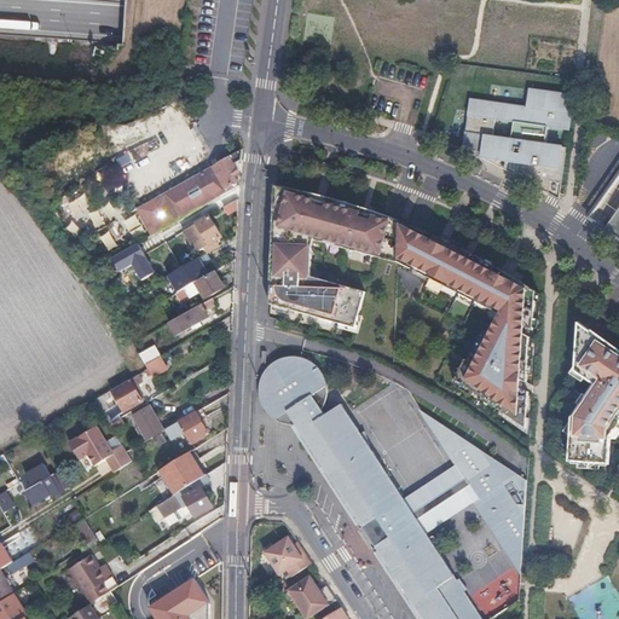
[(570,129),(574,94),(530,90),(527,108),(472,102),(469,117),(470,117),(469,136),(467,134),(466,150),(484,152),(484,158),(499,166),(502,161),(525,165),(522,178),(560,200),(567,148),(545,144),(548,127),(570,129)]
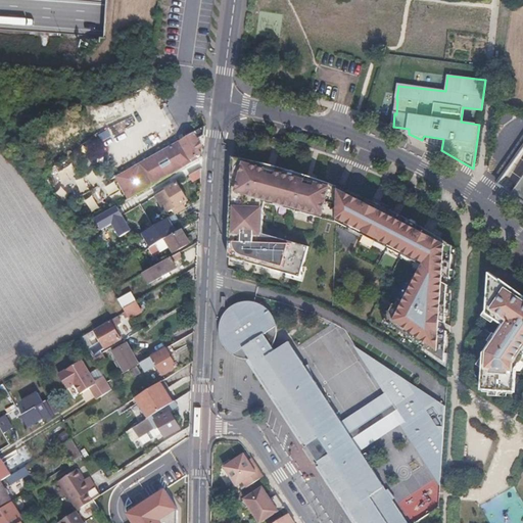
[(137,93),(145,106),(156,100),(148,87),(137,93)]
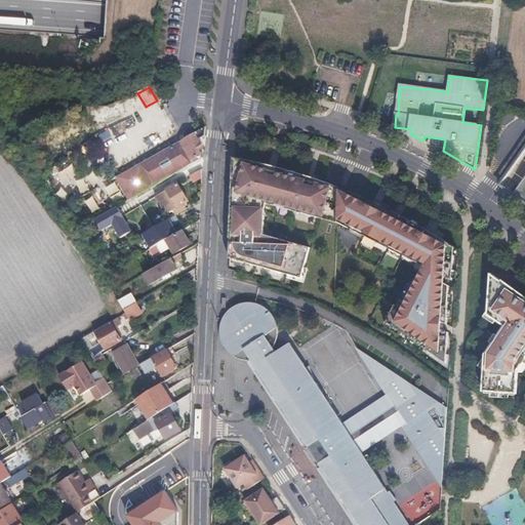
[(203,157),(201,155),(204,153),(204,149),(199,139),(205,136),(205,127),(119,176),(131,199),(203,157)]
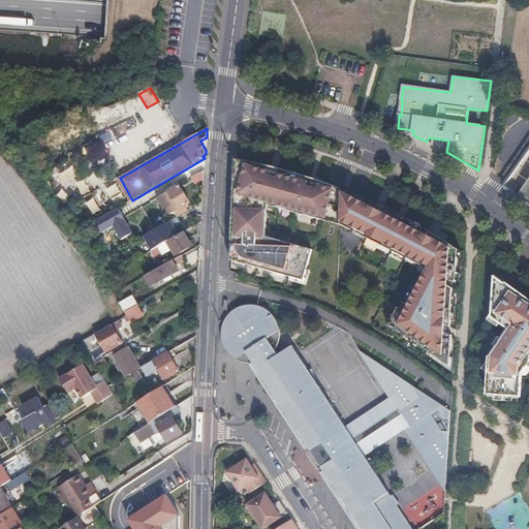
[(86,135),(50,153),(57,167),(57,168),(65,185),(79,178),(68,157),(91,146),(86,135)]
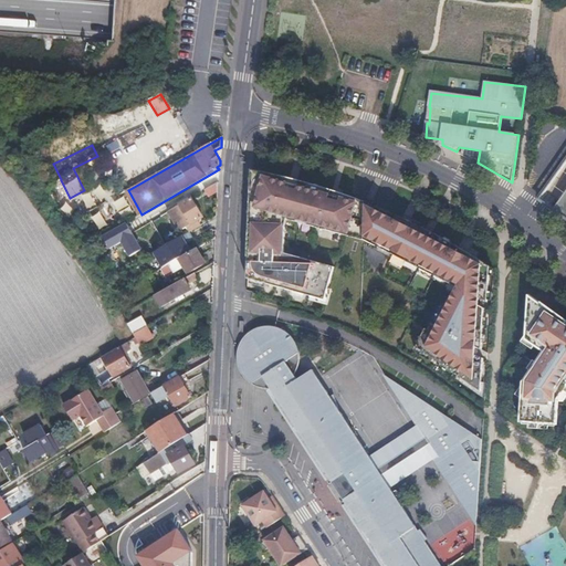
[(565,157),(538,199),(543,202),(546,205),(551,207),(554,210),(557,212),(562,216),(565,218),(565,157)]
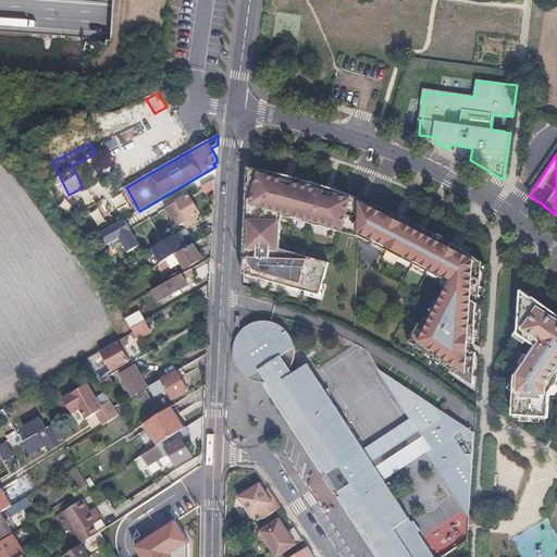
[(132,173),(146,166),(143,161),(130,168),(132,173)]
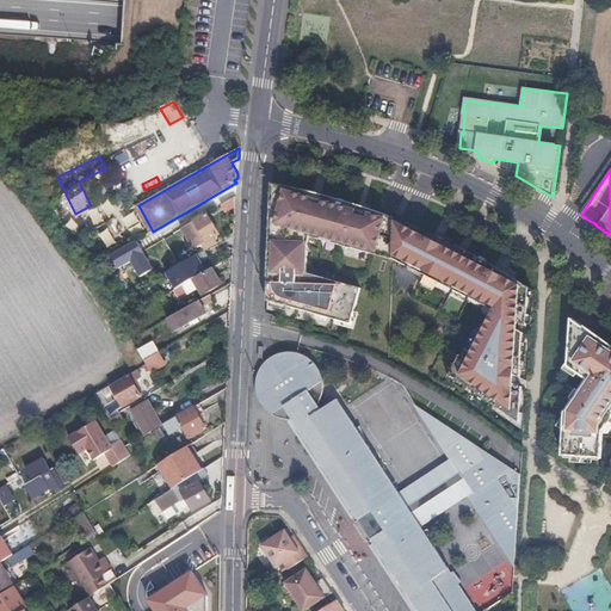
[(287,186),(285,191),(276,189),(272,203),(271,203),(269,277),(267,285),(267,300),(351,323),(362,288),(307,273),(308,245),(303,242),(306,234),(321,239),(323,234),(339,240),(338,245),(371,254),(372,251),(394,259),(395,222),(395,218),(390,217),(383,214),(374,211),(364,208),(358,205),(347,202),(340,201),(331,197),(323,196),(321,195),(313,193),(313,192),(308,192),(301,190),(294,189),(288,187),(287,186)]
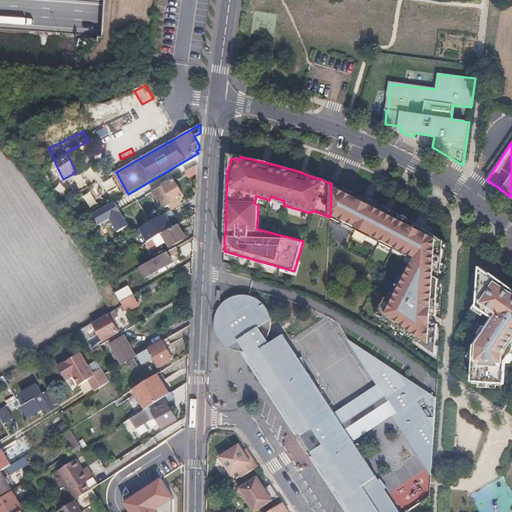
[(197,174),(197,165),(186,171),(190,178),(197,174)]
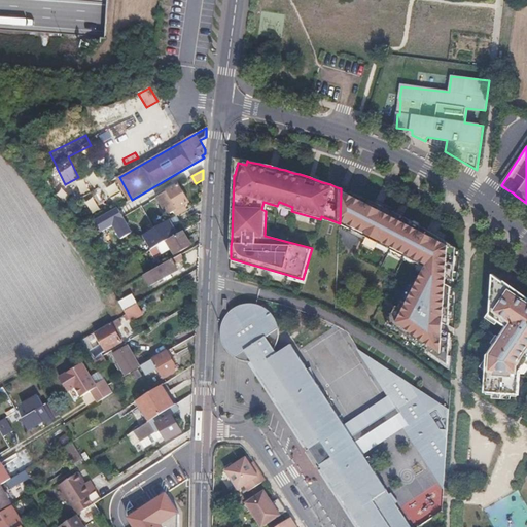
[(108,177),(99,180),(101,187),(110,184),(108,177)]
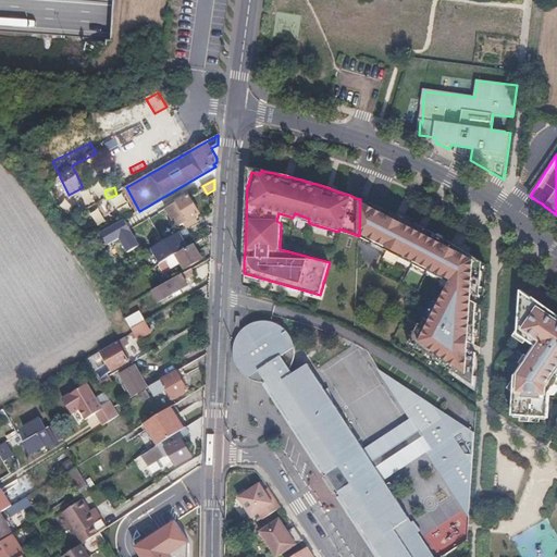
[(175,223),(182,226),(185,223),(187,227),(198,221),(195,218),(200,214),(194,203),(188,194),(165,208),(175,223)]
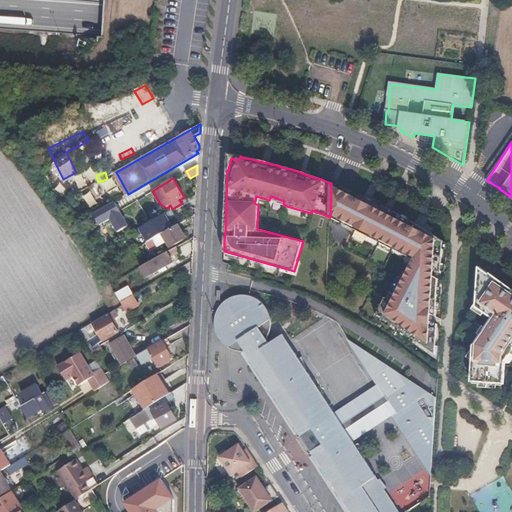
[(338,186),(331,183),(331,186),(330,217),(417,262),(409,279),(405,277),(392,301),(385,298),(377,314),(435,354),(438,324),(428,320),(431,314),(436,317),(439,279),(434,277),(434,270),(441,273),(443,241),(440,239),(437,237),(433,234),(431,233),(427,231),(423,228),(418,225),(416,224),(411,222),(406,218),(400,215),(393,211),(387,208),(379,204),(373,201),(366,198),(362,196),(359,195),(353,192),(345,189),(338,186)]
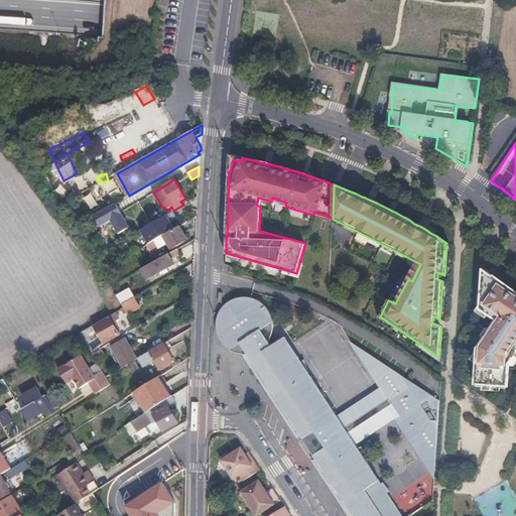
[(88,212),(102,206),(95,189),(81,196),(88,212)]
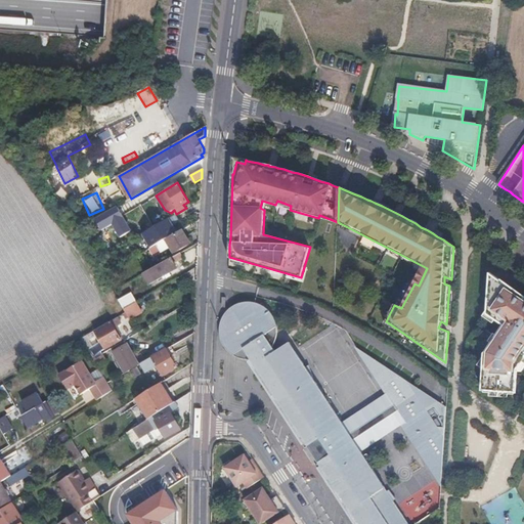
[(107,212),(89,223),(92,227),(101,245),(121,234),(107,212)]
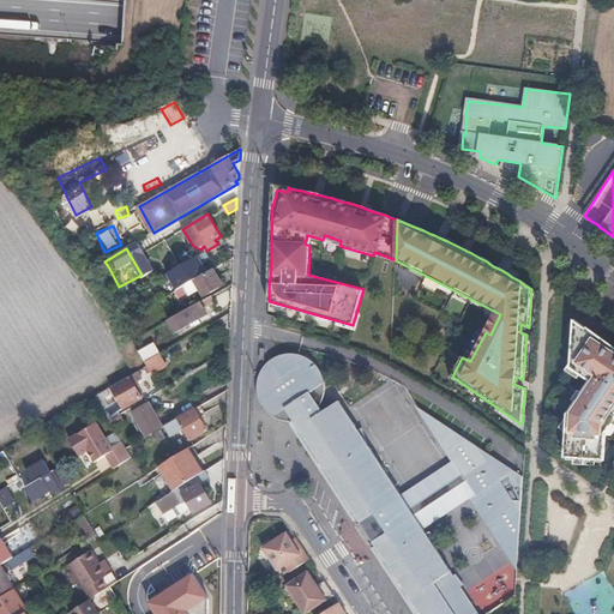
[(176,290),(209,272),(203,263),(211,258),(206,251),(167,274),(176,290)]
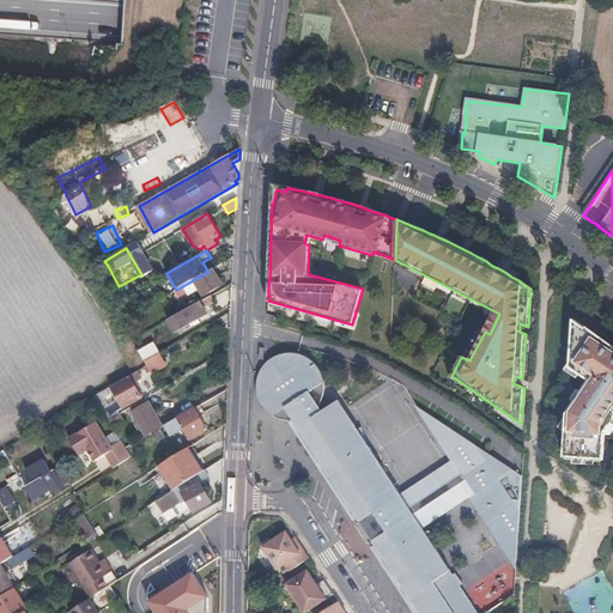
[(174,291),(180,301),(200,289),(204,297),(224,285),(219,277),(214,268),(208,272),(176,290),(174,291)]
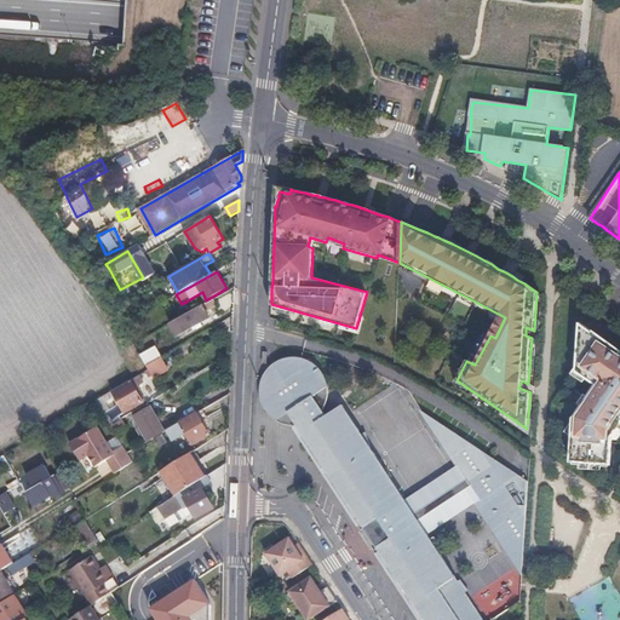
[(213,299),(171,323),(177,336),(210,317),(207,311),(217,305),(216,303),(213,299)]
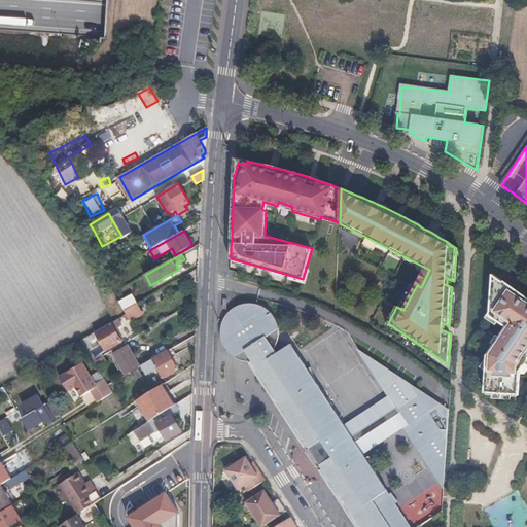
[(526,297),(521,294),(512,287),(511,288),(498,279),(493,276),(492,287),(490,316),(498,321),(499,320),(507,325),(488,356),(485,391),(485,393),(492,393),(511,394),(519,395),(519,393),(520,373),(526,360),(526,297)]
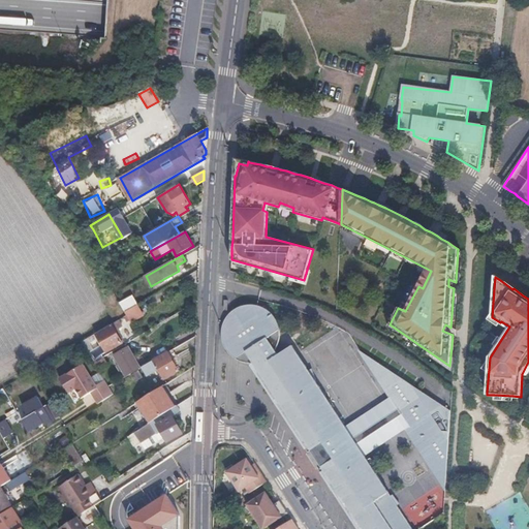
[(137,305),(132,296),(120,303),(125,312),(137,305)]
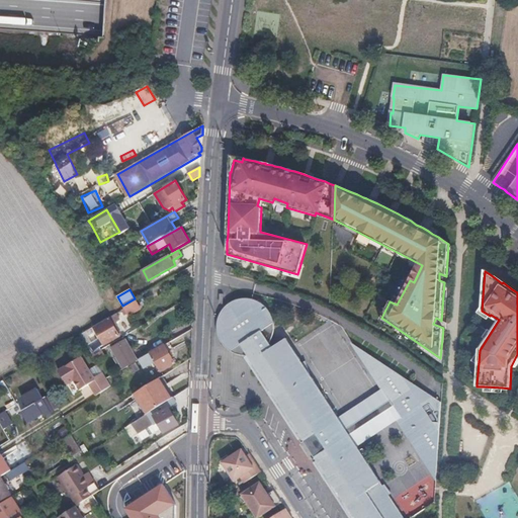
[(141,308),(136,298),(135,298),(122,306),(124,309),(127,316),(141,308)]
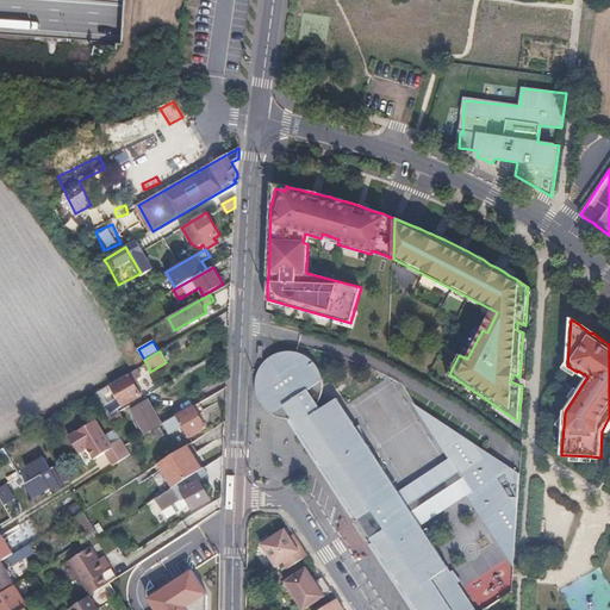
[(397,493),(336,399),(318,410),(316,405),(316,403),(317,402),(317,400),(318,399),(319,398),(319,397),(319,396),(321,394),(321,393),(321,392),(322,390),(322,388),(322,387),(322,386),(322,385),(322,381),(321,380),(321,379),(321,377),(321,375),(319,373),(319,372),(318,371),(317,368),(316,367),(316,366),(315,365),(313,362),(311,361),(310,360),(307,359),(306,356),(304,355),(302,355),(300,354),(297,353),(293,352),(290,352),(288,352),(286,352),(284,352),(280,353),(279,353),(277,354),(274,354),(272,355),(271,356),(268,358),(266,360),(265,361),(262,365),(260,366),(259,369),(257,372),(256,374),(255,378),(255,381),(255,383),(255,386),(255,387),(255,388),(255,391),(255,394),(256,397),(257,399),(259,400),(260,403),(261,405),(262,406),(265,409),(267,411),(269,412),(271,414),(272,415),(274,416),(277,416),(279,417),(280,418),(284,418),(286,418),(288,418),(291,418),(292,418),(296,425),(294,427),(317,461),(318,460),(321,462),(319,464),(356,521),(362,517),(375,535),(368,540),(415,609),(473,609),(418,526),(465,496),(512,566),(514,566),(520,473),(411,402),(449,459),(397,493)]
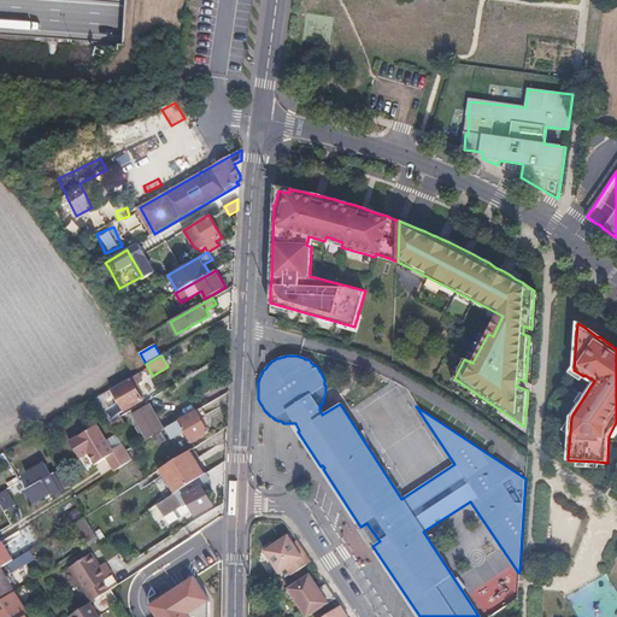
[(139,374),(112,389),(124,412),(144,400),(135,386),(144,381),(139,374)]
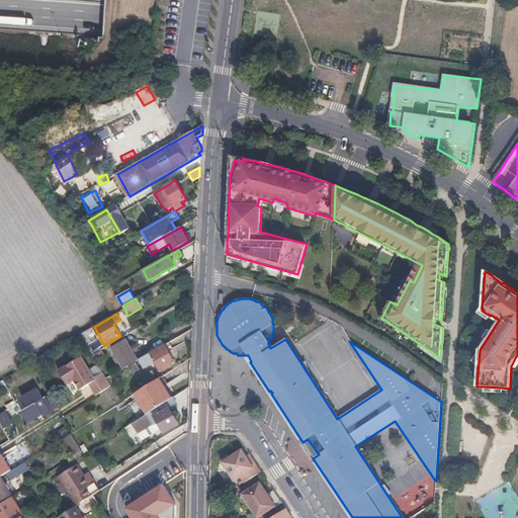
[(80,335),(92,355),(97,352),(88,337),(94,333),(91,329),(80,335)]
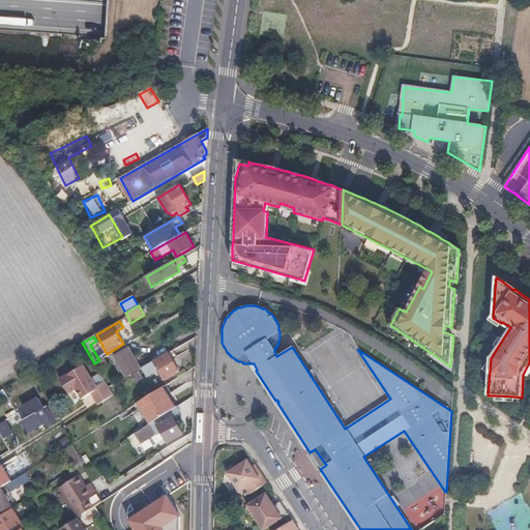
[(122,371),(126,378),(128,377),(148,364),(143,356),(137,360),(129,348),(114,356),(119,366),(117,367),(120,372),(122,371)]
